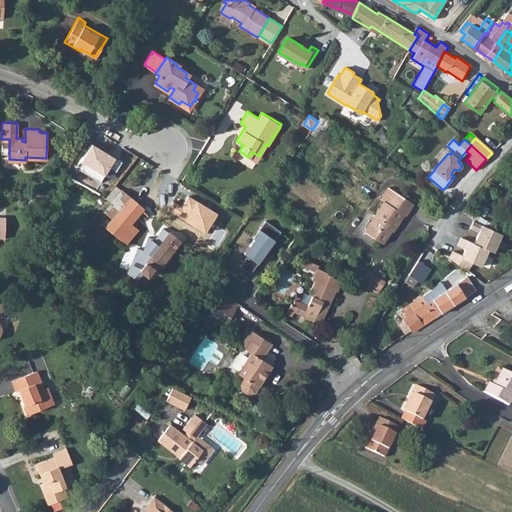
[(252,152),(248,157),(256,161),(259,156),(252,152)]
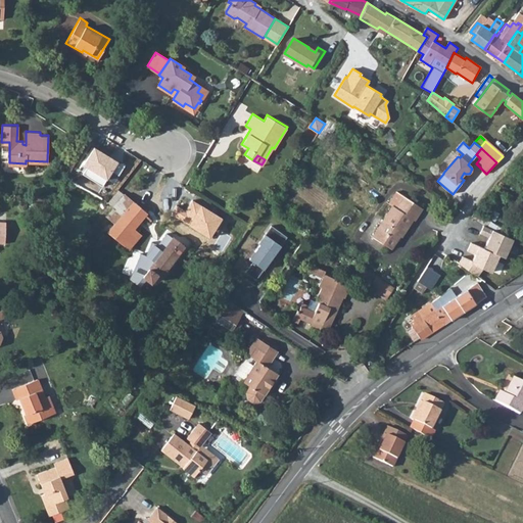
[(392,205),(372,236),(390,248),(399,235),(400,236),(413,219),(415,221),(423,208),(397,192),(389,203),(392,205)]
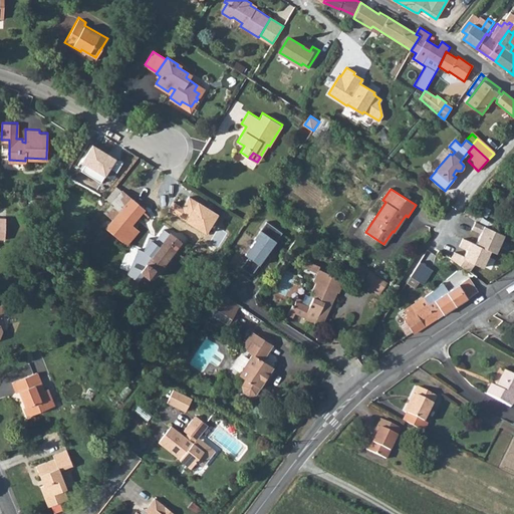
[(105,228),(121,240),(134,224),(146,209),(122,191),(111,204),(119,210),(105,228)]
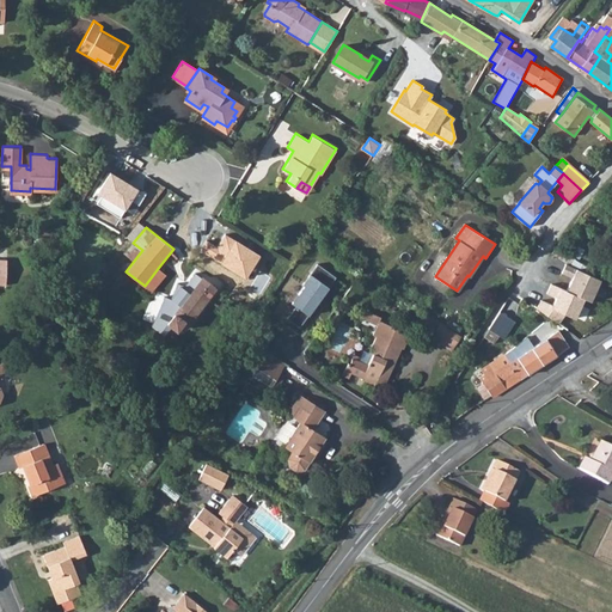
[(299,329),(336,279),(317,265),(301,286),(304,287),(291,305),(295,307),(286,319),(299,329)]
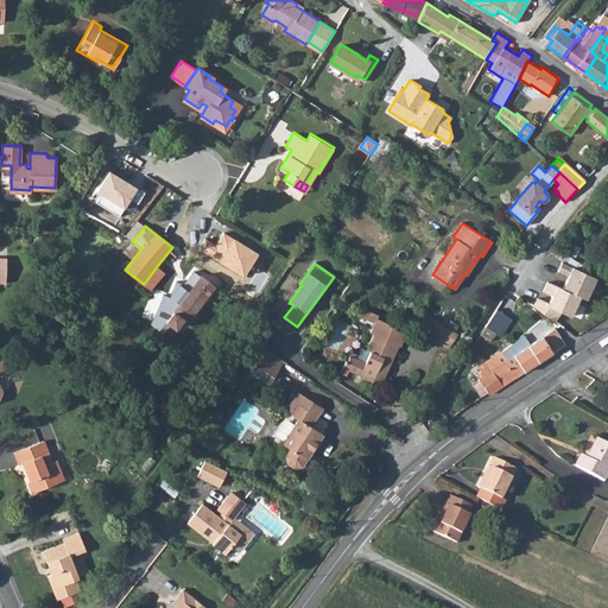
[(158,265),(144,284),(151,289),(164,271),(158,265)]
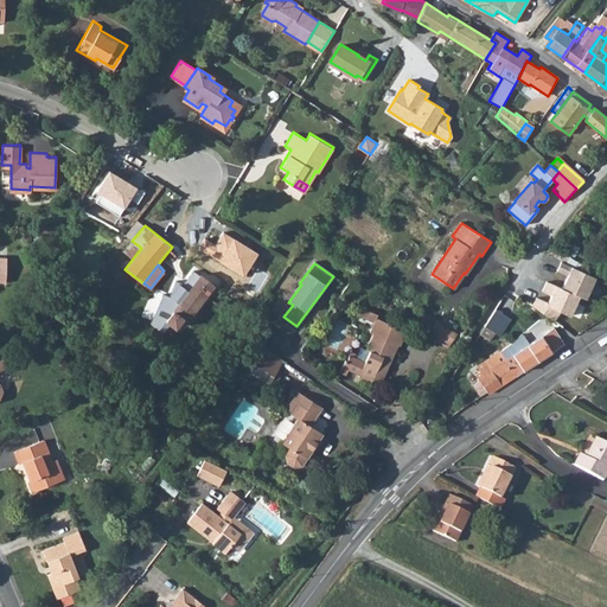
[(572,267),(561,288),(586,300),(596,278),(572,267)]
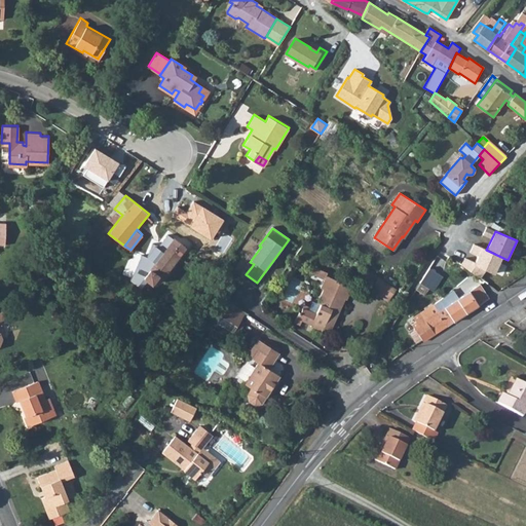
[(174,238),(144,277),(152,284),(158,275),(161,278),(186,247),(174,238)]
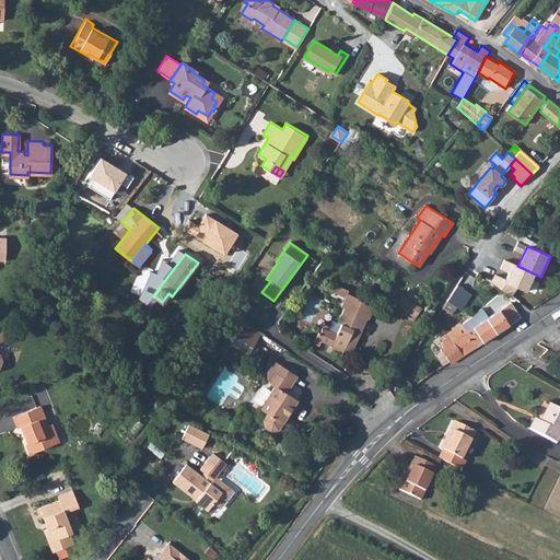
[(331,348),(330,349),(341,354),(343,350),(352,353),(359,338),(357,337),(359,333),(361,334),(368,318),(369,319),(374,306),(346,292),(339,306),(345,308),(337,324),(341,325),(337,335),(328,331),(323,328),(321,334),(318,333),(315,340),(331,348)]
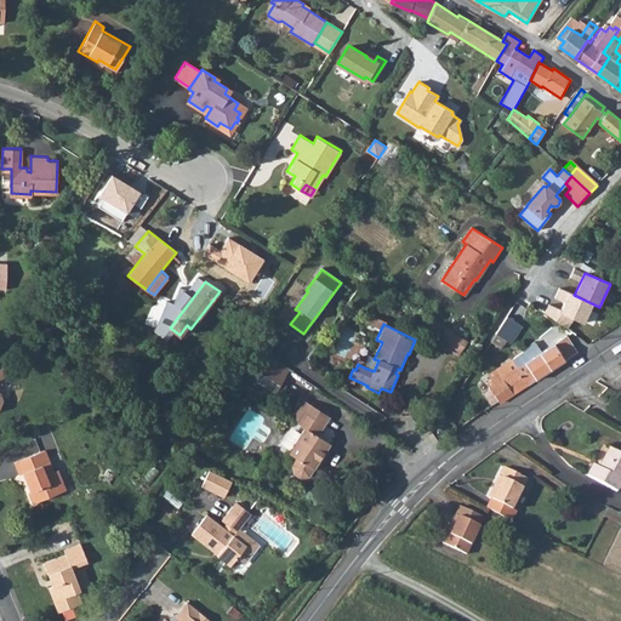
[(519,354),(512,359),(529,385),(571,357),(560,341),(525,363),(519,354)]
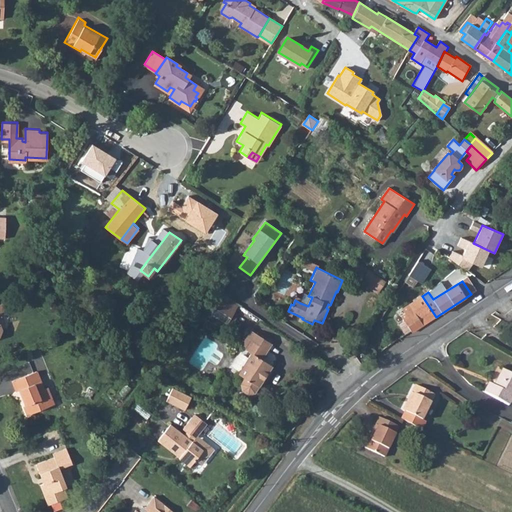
[(410,289),(396,302),(401,307),(411,301),(415,294),(410,289)]
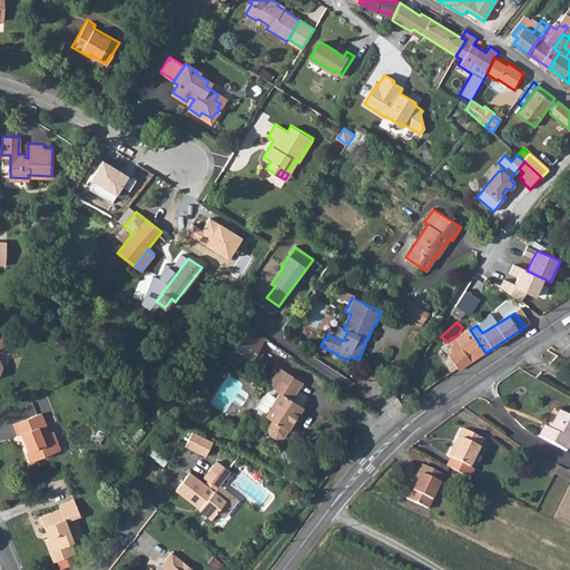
[(334,337),(343,341),(347,331),(343,330),(338,327),(334,337)]
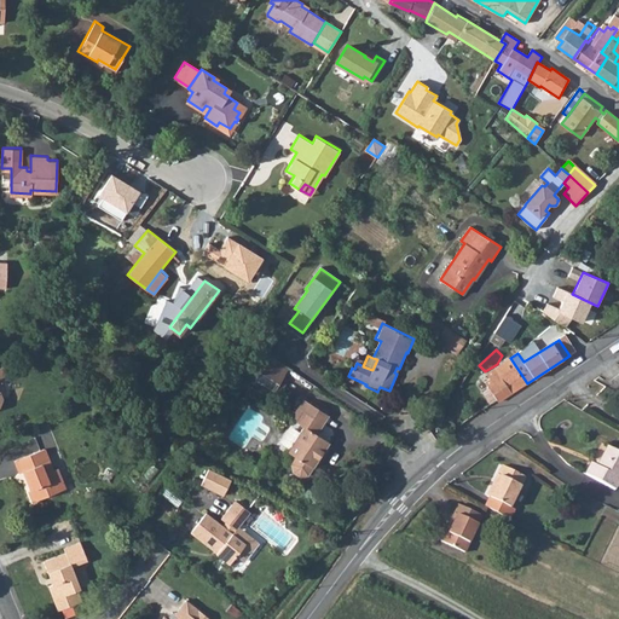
[(481,377),(498,403),(527,383),(510,358),(509,359),(481,377)]
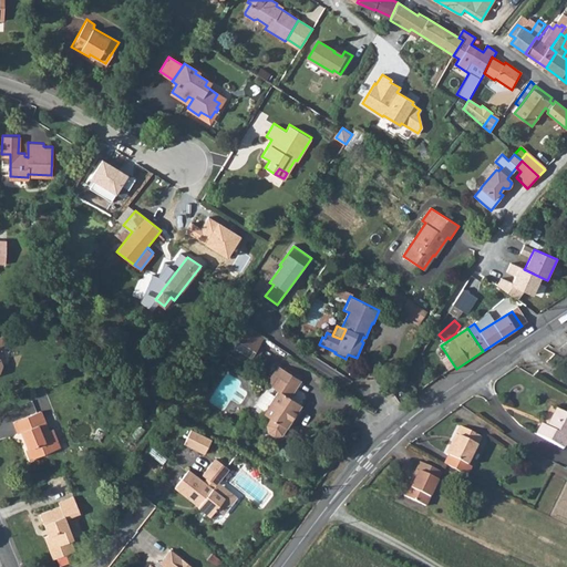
[(230,347),(250,359),(259,344),(239,332),(230,347)]
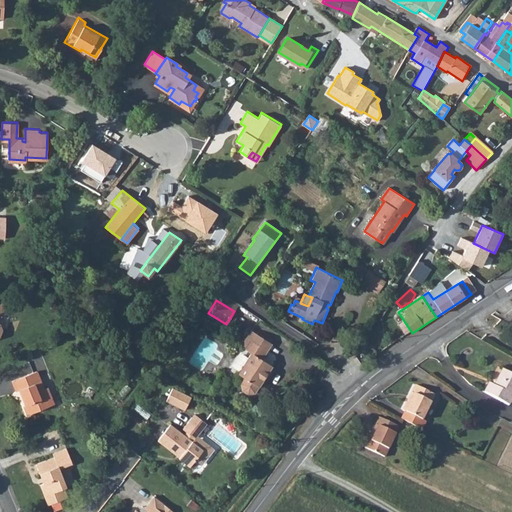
[(252,331),(250,334),(270,348),(272,345),(252,331)]
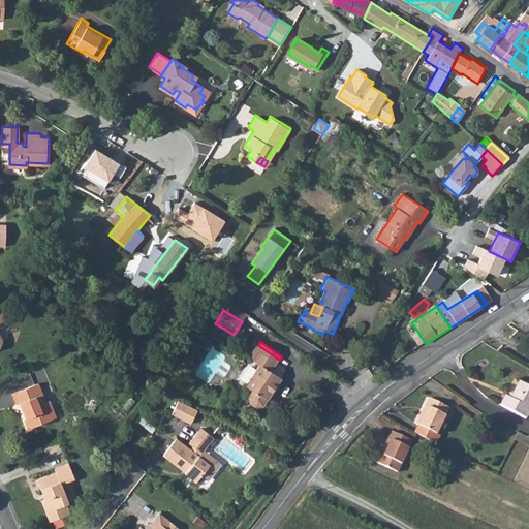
[(259,352),(253,362),(259,366),(246,385),(252,390),(248,397),(250,403),(256,408),(263,406),(272,394),(282,378),(272,371),(279,360),(258,345),(255,349),(259,352)]
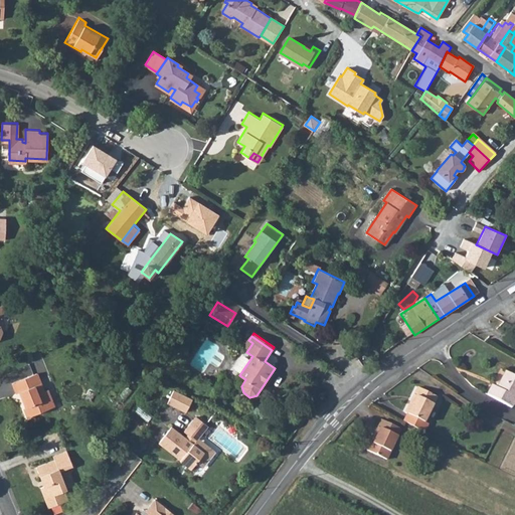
[(248,340),(242,349),(246,352),(252,343),(248,340)]
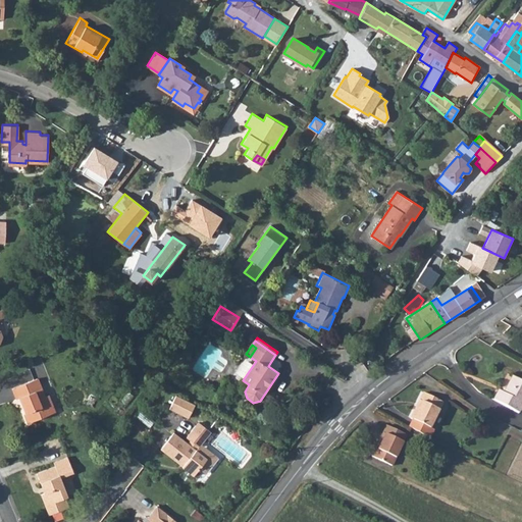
[(50,414),(43,396),(36,377),(12,387),(16,398),(21,396),(28,412),(23,413),(28,422),(50,414)]
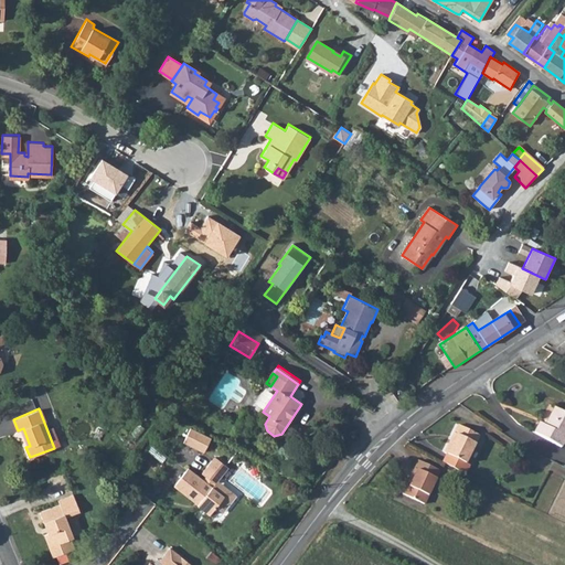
[(540,422),(533,434),(560,448),(564,438),(564,414),(554,408),(545,425),(540,422)]
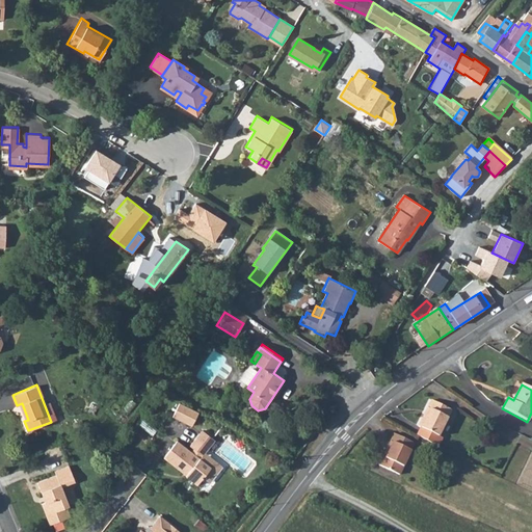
[(417,426),(436,436),(449,409),(429,400),(417,426)]
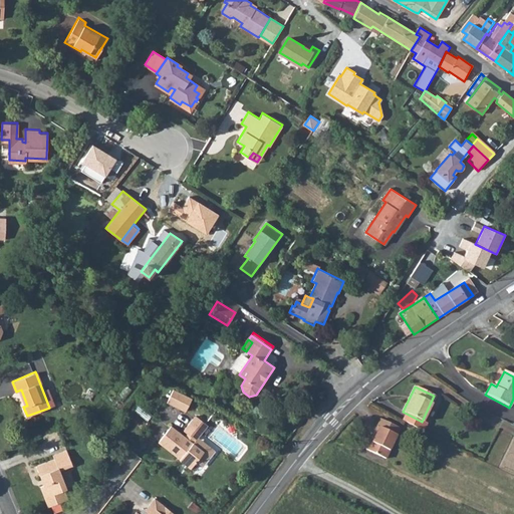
[(193,399),(174,389),(168,402),(186,411),(193,399)]
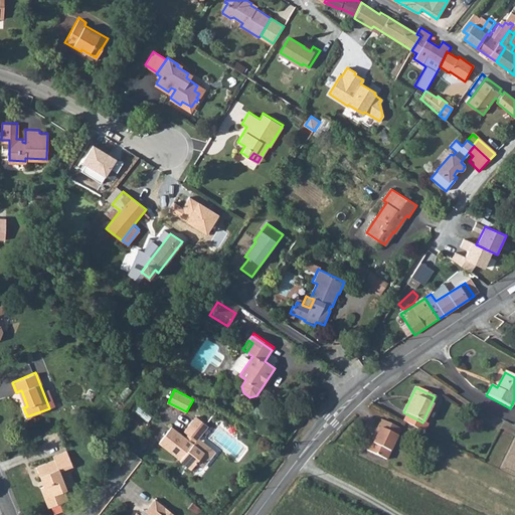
[(381,421),(366,450),(385,460),(399,430),(381,421)]
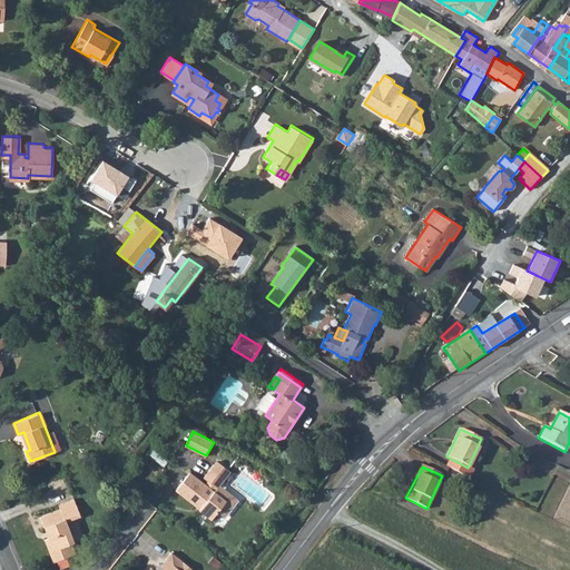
[(189,473),(175,490),(194,505),(196,504),(200,508),(198,510),(210,520),(216,513),(225,502),(213,492),(216,489),(217,490),(219,487),(225,481),(210,469),(203,479),(207,482),(204,485),(189,473)]
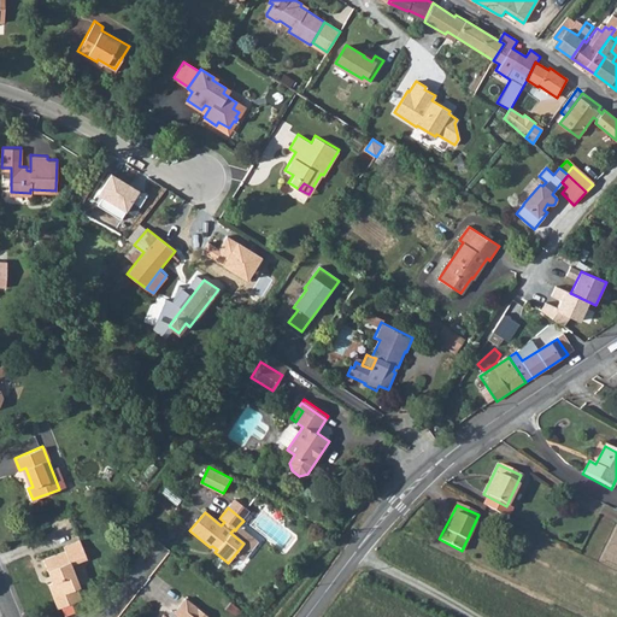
[(234,556),(241,562),(257,542),(250,536),(238,527),(235,530),(234,529),(230,533),(244,544),(234,556)]
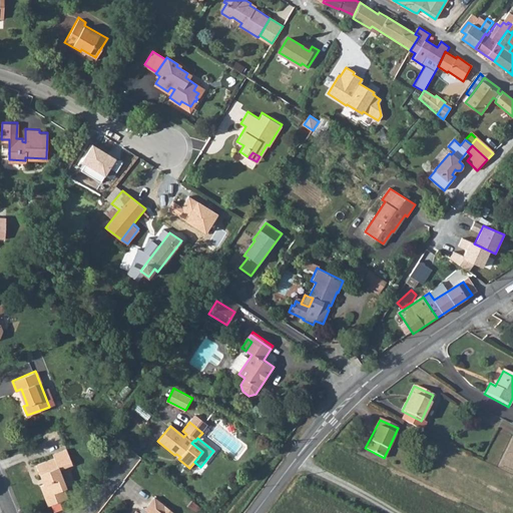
[(51,457),(34,463),(41,483),(38,484),(46,505),(65,497),(61,488),(64,487),(57,468),(70,463),(64,448),(50,453),(51,457)]
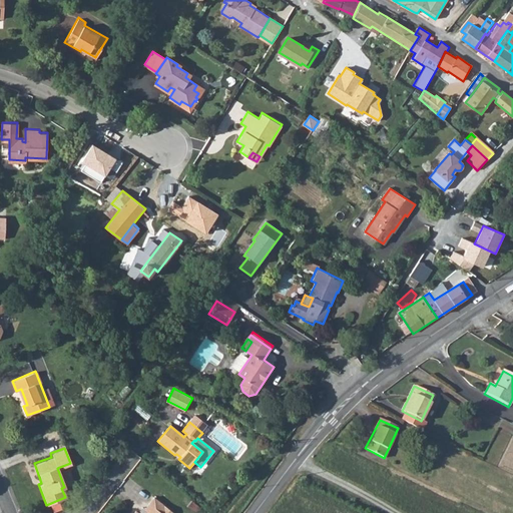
[(167,512),(169,511),(152,497),(142,509),(145,511),(143,512),(135,512),(133,511),(131,512),(167,512)]
